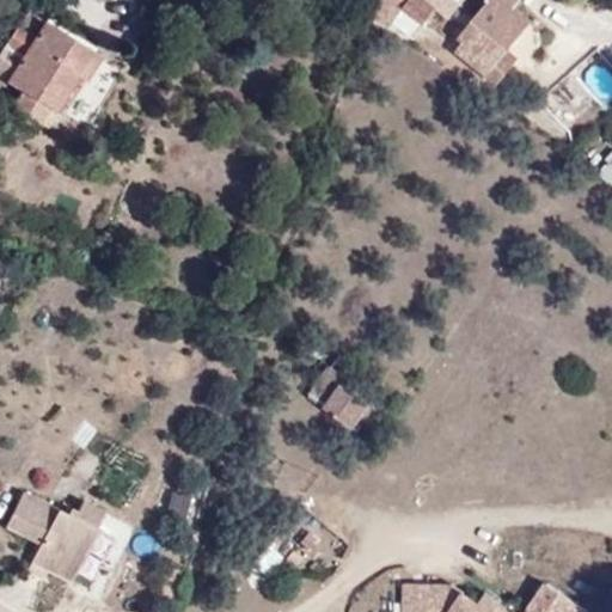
[(384,0),(373,18),(390,31),(404,11),(411,0),(384,0)]
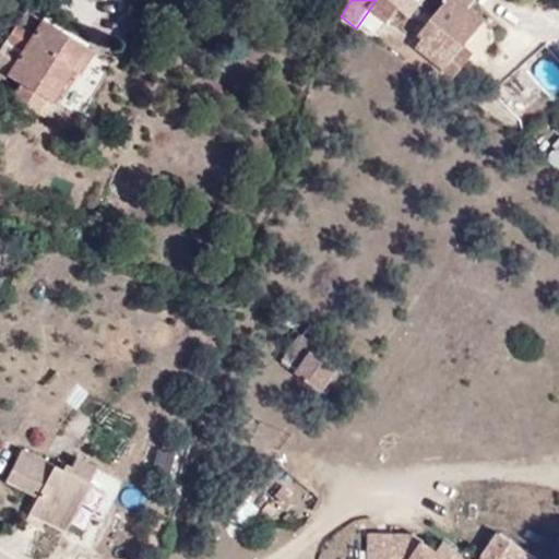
[(391,0),(376,0),(369,10),(389,23),(401,7),(391,0)]
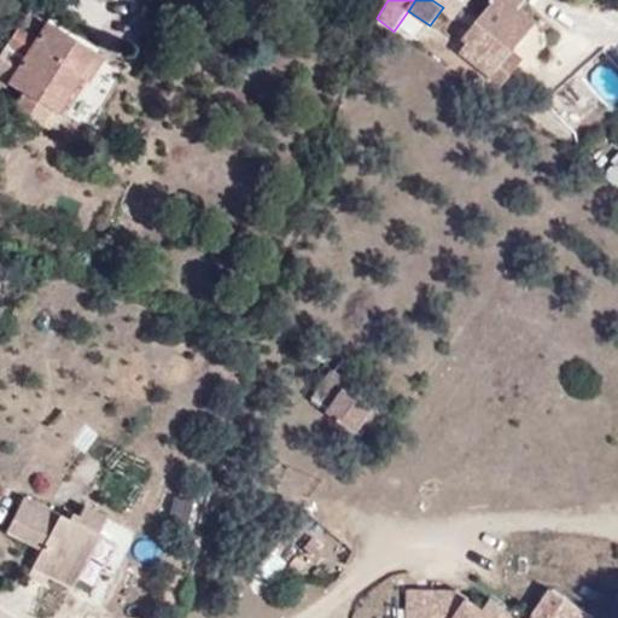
[(518,52),(541,25),(520,10),(507,0),(499,0),(466,40),(472,45),(466,53),(507,87),(529,62),(518,52)]
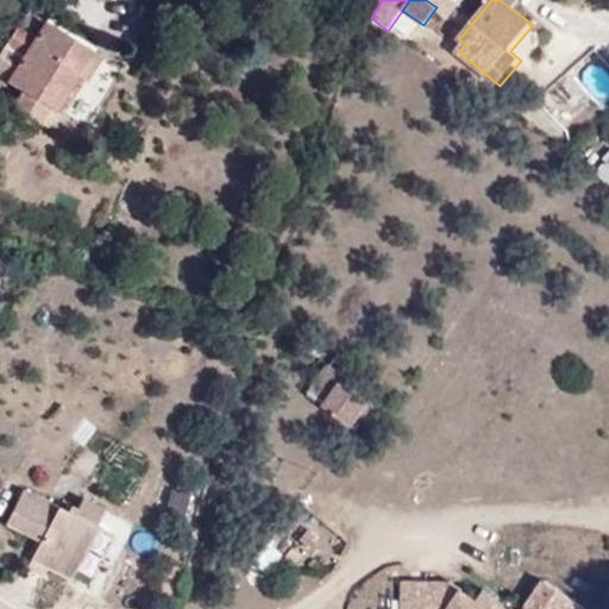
[(500,0),(513,10),(521,0),(500,0)]
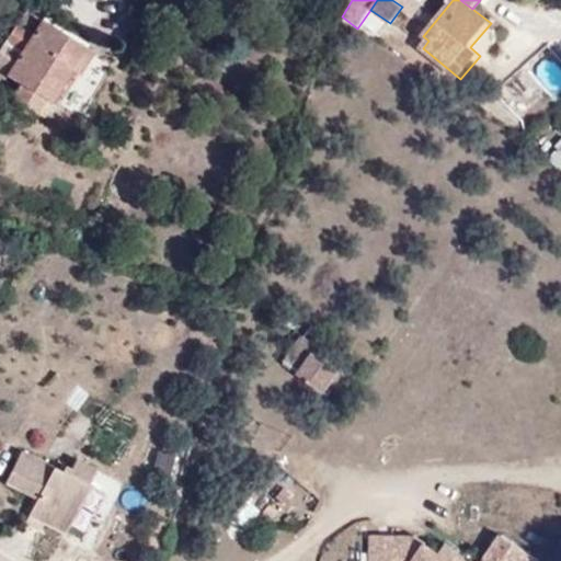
[(0,73),(1,71),(23,86),(14,100),(44,117),(72,71),(79,76),(92,53),(25,12),(0,53),(0,73)]
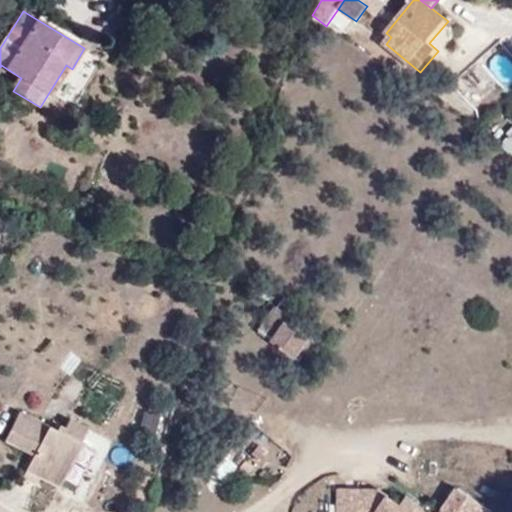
[(511,138),(503,148),(511,154),(511,138)]
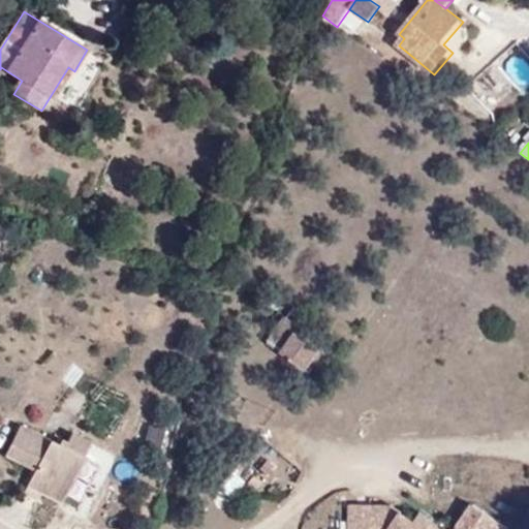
[(304,330),(284,316),(267,343),(307,370),(320,349),(300,335),(304,330)]
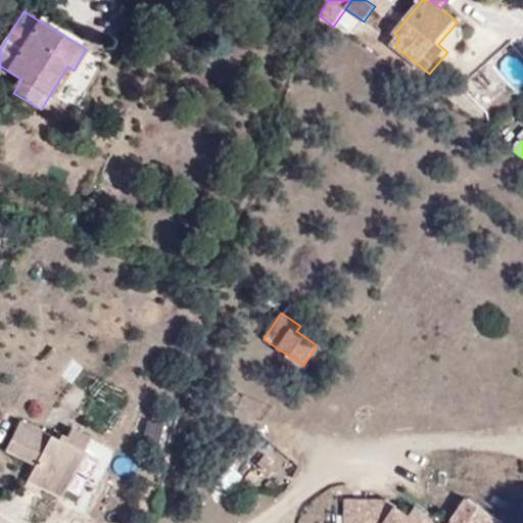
[(73,426),(68,434),(61,431),(58,437),(20,420),(6,448),(37,464),(29,479),(62,495),(92,435),(73,426)]
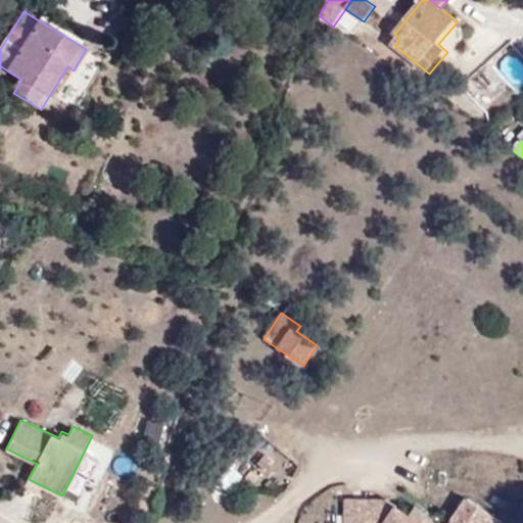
[(229,459),(214,482),(228,491),(244,469),(229,459)]
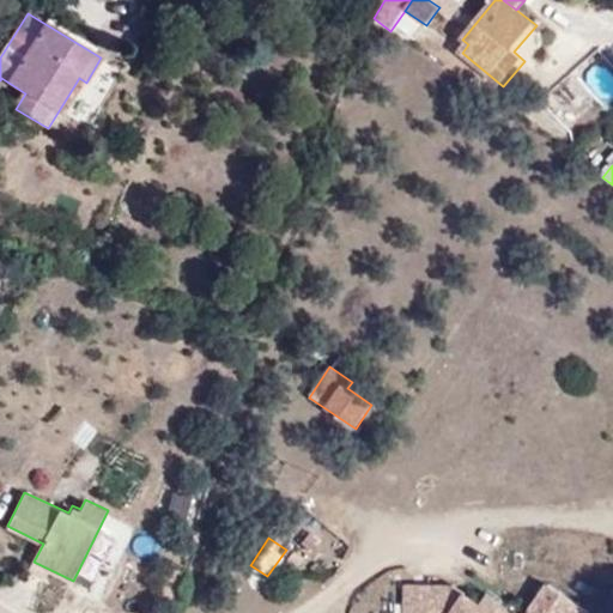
[(593,612),(542,580),(520,612),(516,612),(489,595),(473,595),(450,581),(400,582),(401,612),(593,612)]
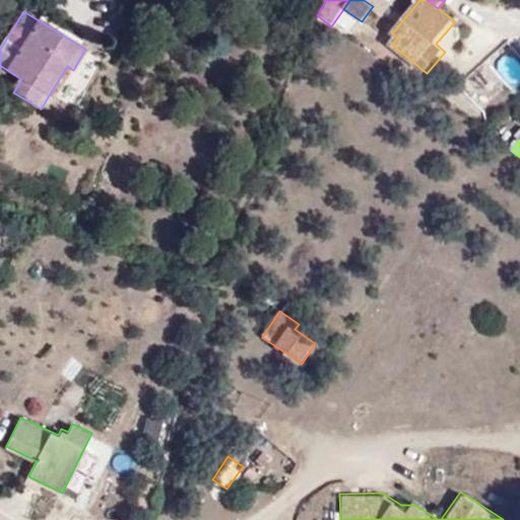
All buildings are outlined.
